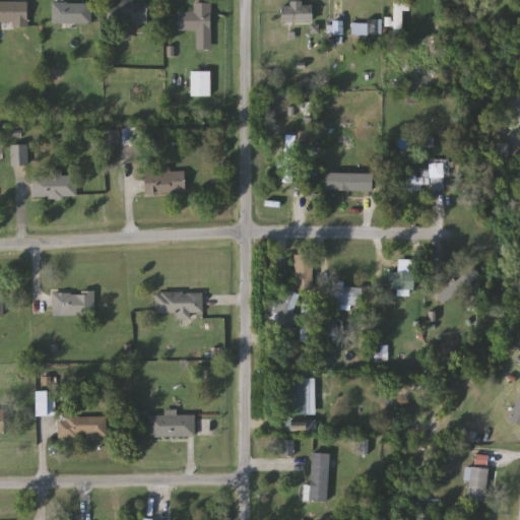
[(403,0),(403,34),(393,34),(393,0),(403,0)]
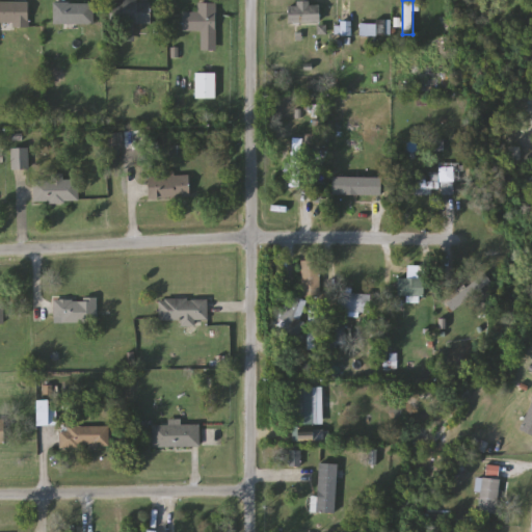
[(152,23),(122,23),(122,1),(152,1),(152,23)]
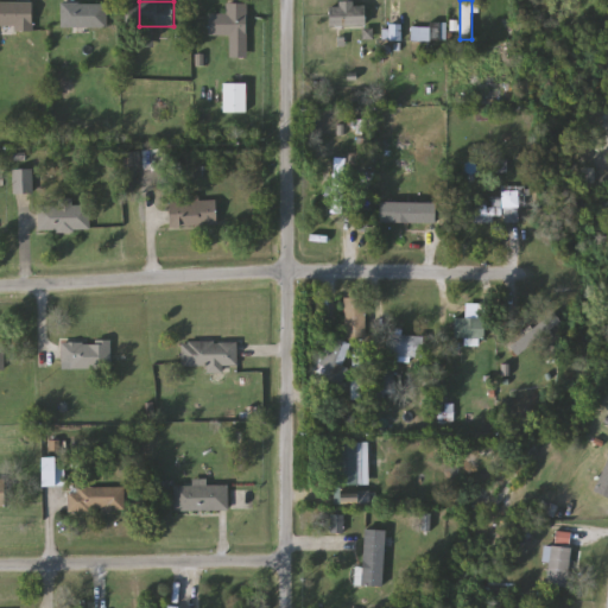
[(0,2),(33,2),(33,31),(16,31),(16,26),(0,26),(0,2)]
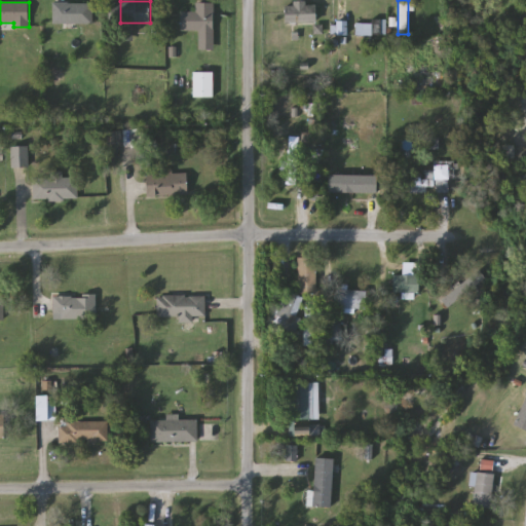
[(92,3),(92,25),(53,25),(53,3),(92,3)]
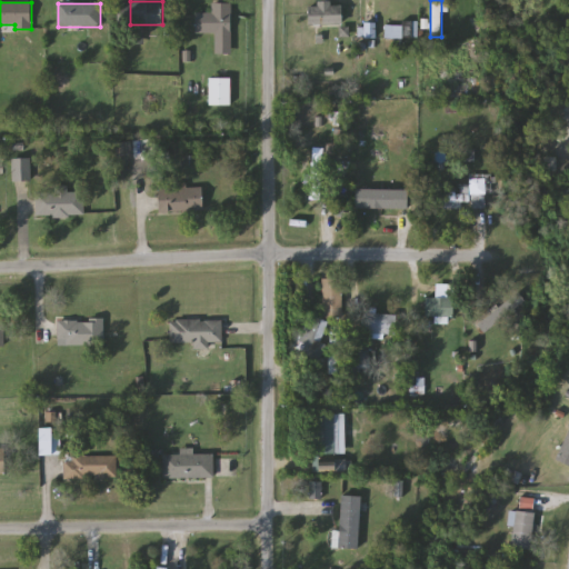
[(232,3),(232,53),(216,53),(216,33),(197,33),(197,13),(212,13),(212,3),(232,3)]
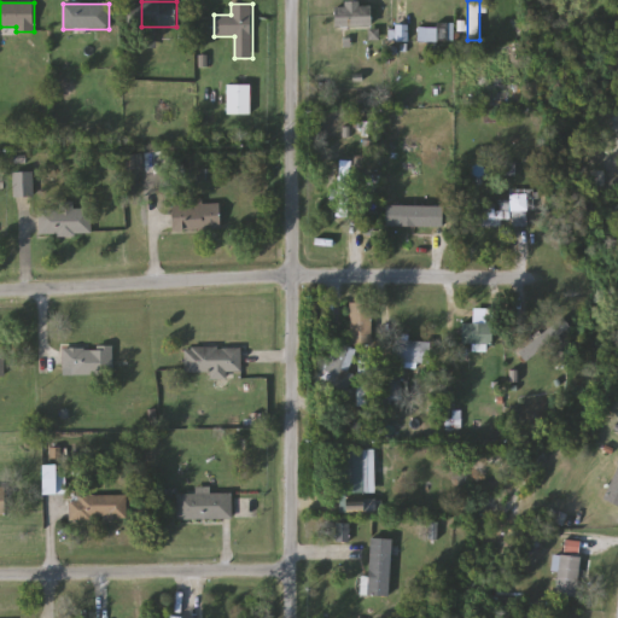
[(373,5),(373,28),(334,28),(334,5),(373,5)]
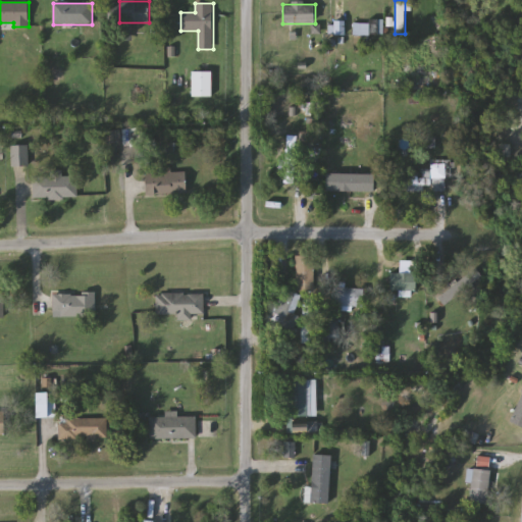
[(344,22),(344,35),(334,35),(334,22),(344,22)]
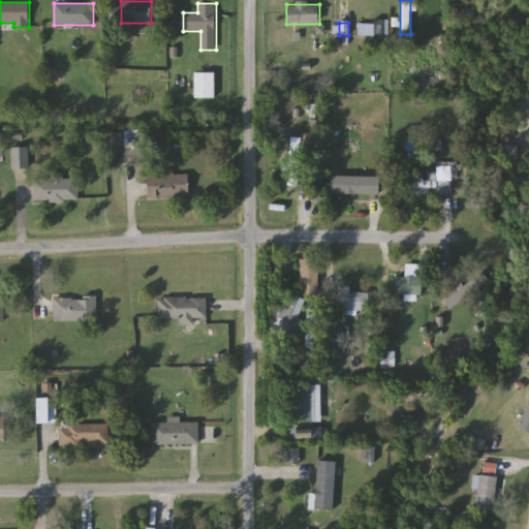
[(384,23),(384,35),(359,35),(359,23),(384,23)]
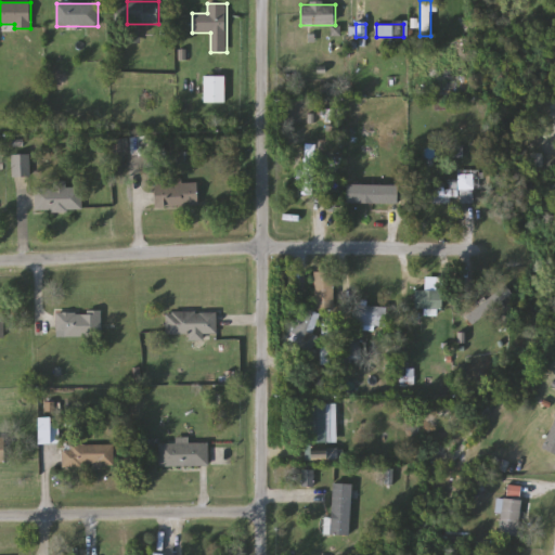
[(205,102),(205,76),(226,76),(226,102),(205,102)]
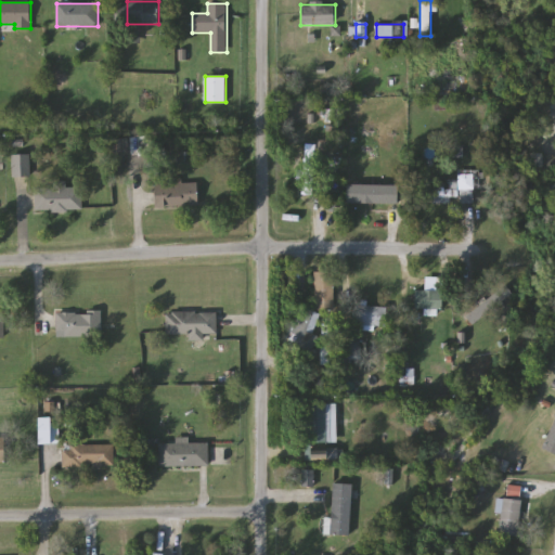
[(304,194),(304,144),(317,144),(317,194),(304,194)]
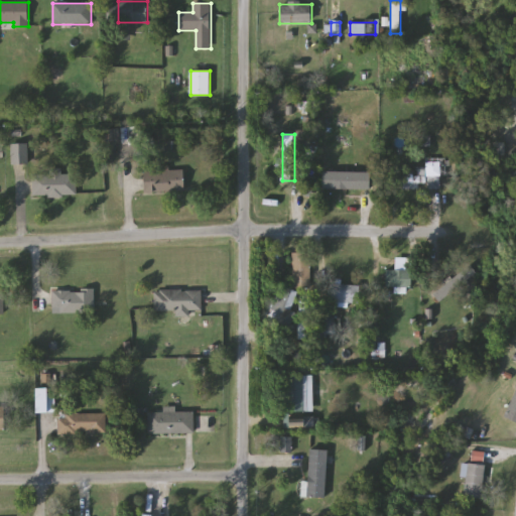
[(12,164),(12,145),(27,145),(27,164),(12,164)]
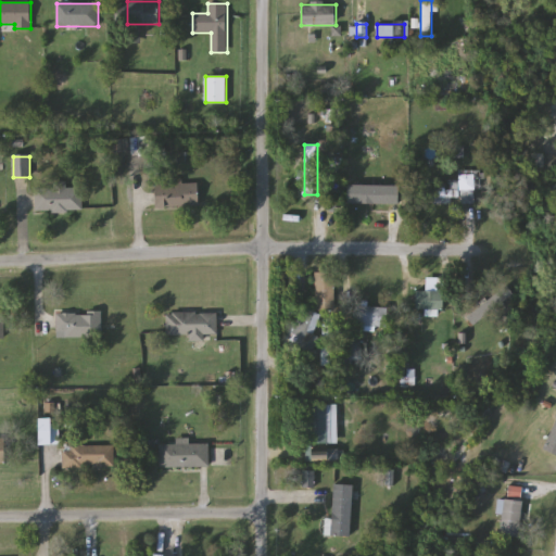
[(474,202),(462,202),(462,172),(482,172),(482,190),(474,190),(474,202)]
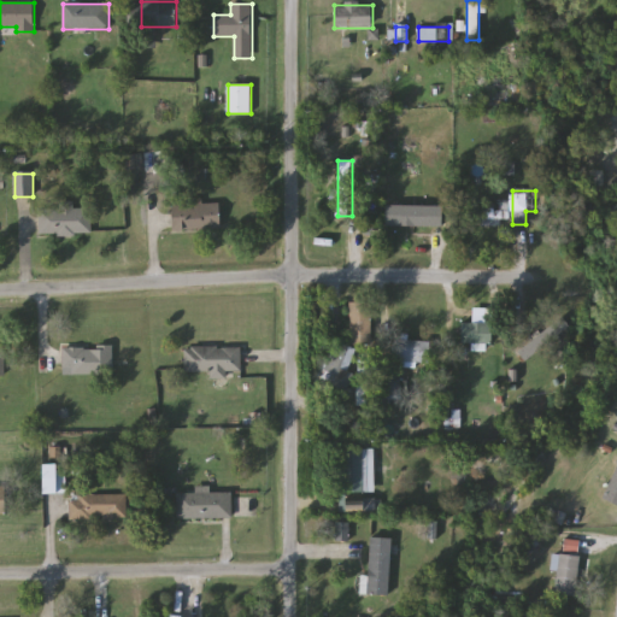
[(40,236),(39,203),(75,201),(75,209),(90,209),(92,234),(40,236)]
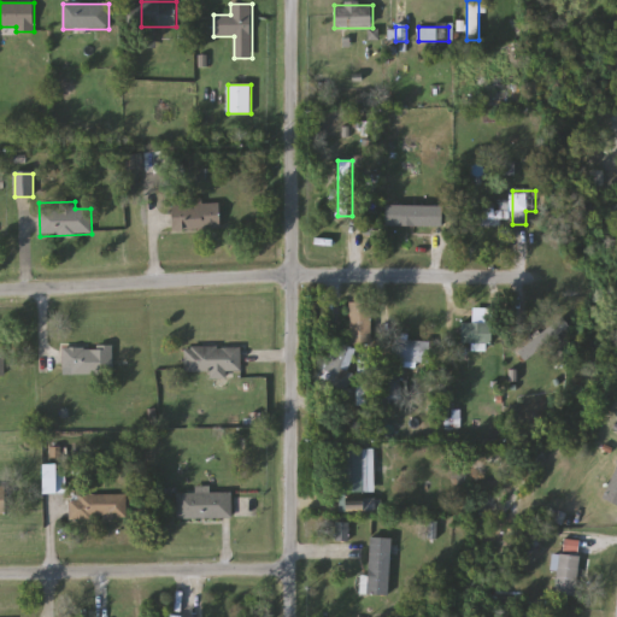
[(509,203),(509,224),(482,224),(482,211),(501,211),(501,203),(509,203)]
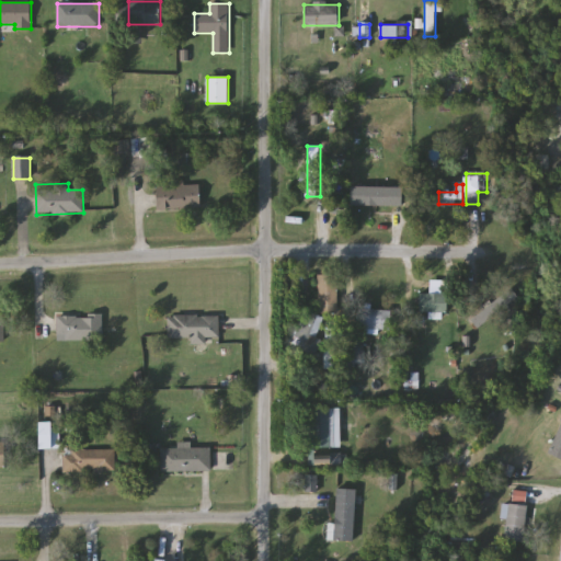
[(201,185),(201,208),(158,208),(158,185),(201,185)]
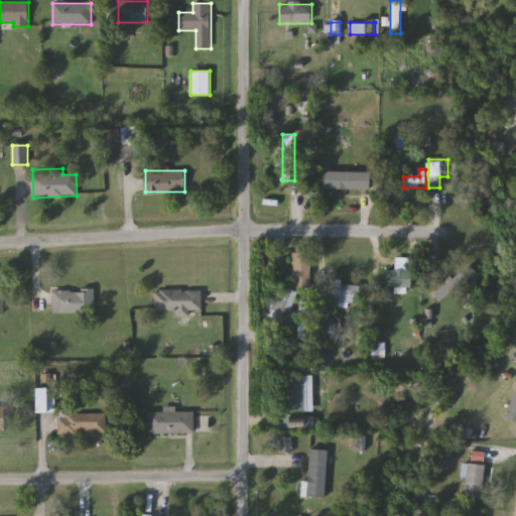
[(293,253),(311,253),(311,288),(293,288),(293,253)]
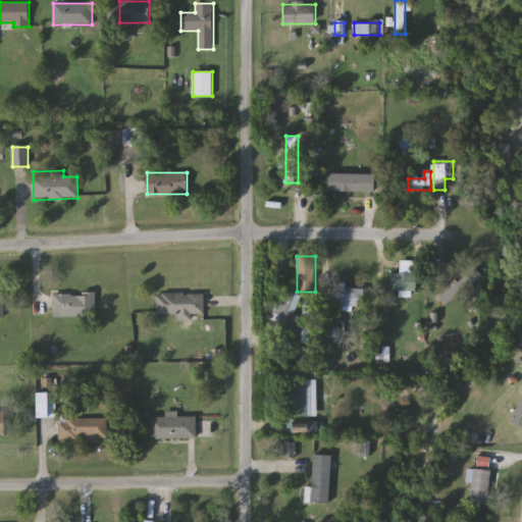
[(390,291),(390,272),(416,272),(416,291),(390,291)]
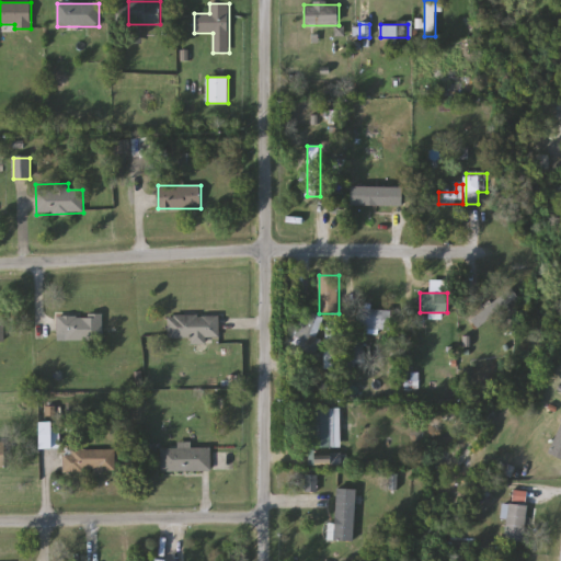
[(503,313),(477,330),(468,318),(494,300),(503,313)]
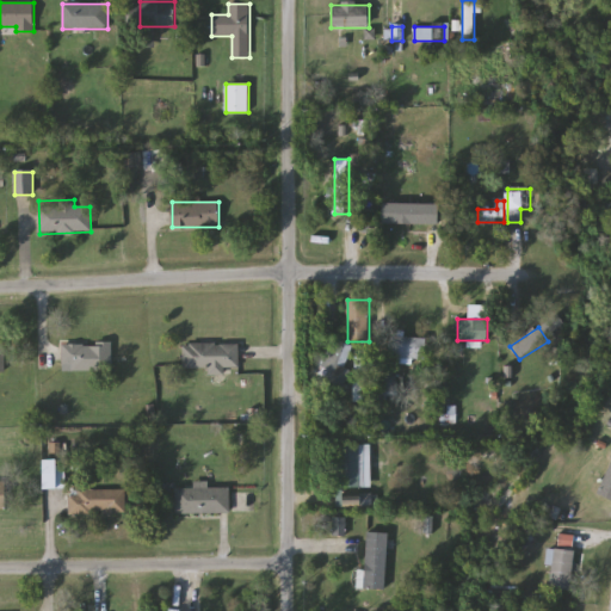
[(350,369),(344,389),(312,378),(325,335),(352,345),(345,368),(350,369)]
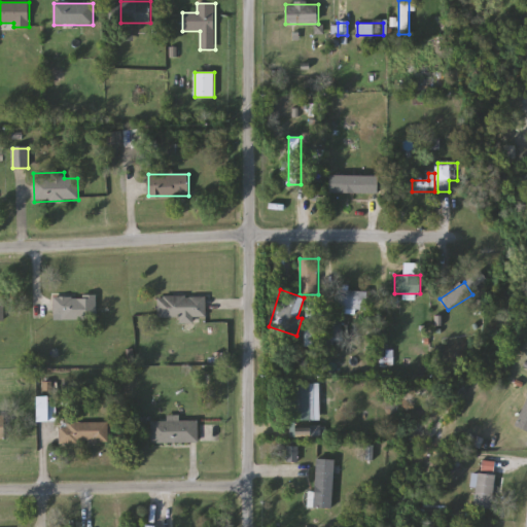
[(366,291),(366,310),(337,310),(337,291),(366,291)]
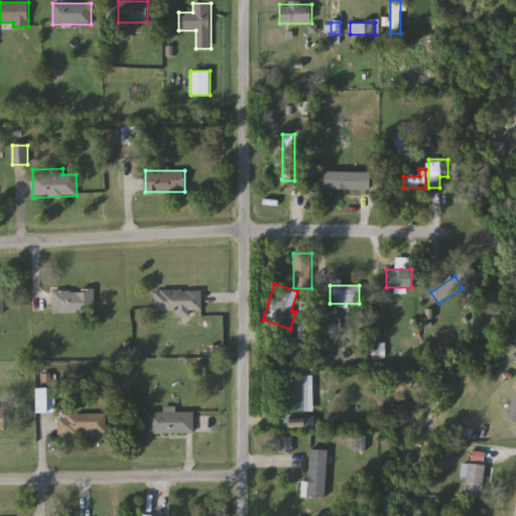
[(94,313),(52,313),(52,290),(94,290),(94,313)]
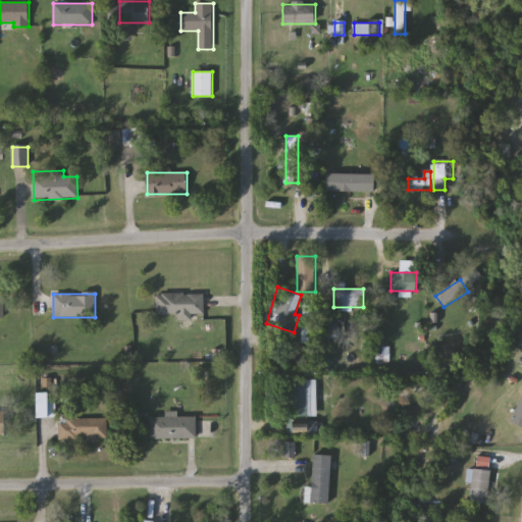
[(178,319),(178,315),(156,315),(156,294),(205,294),(205,319),(178,319)]
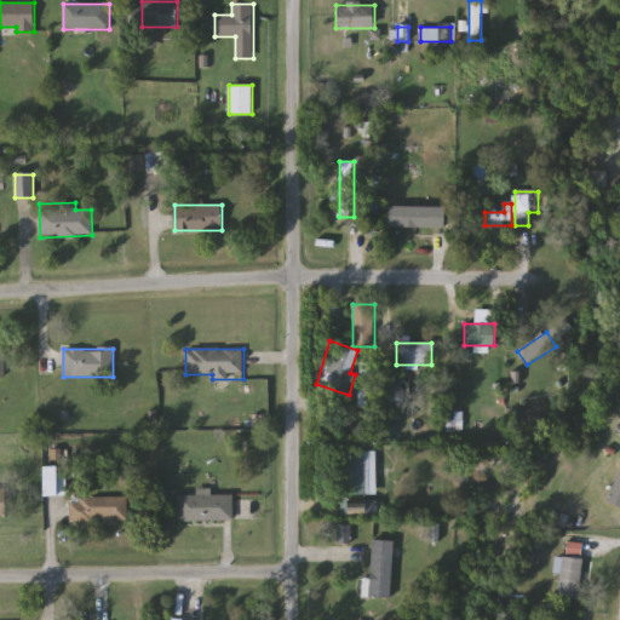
[(339,495),(338,453),(367,453),(367,495),(339,495)]
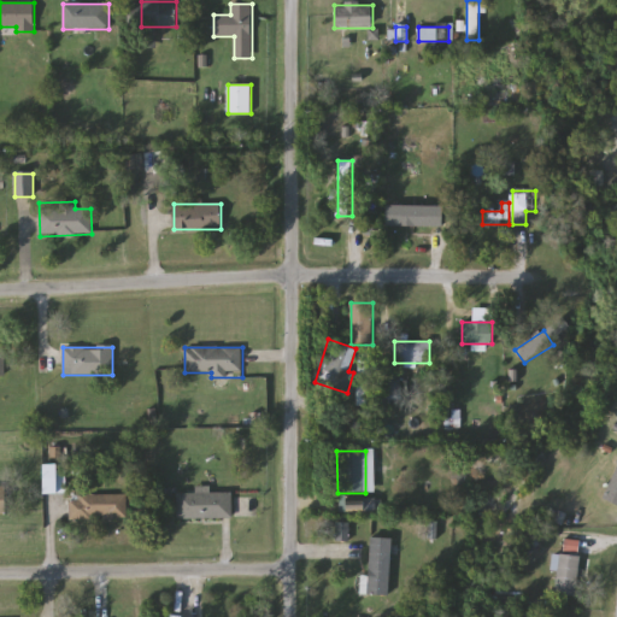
[(616,505),(601,498),(616,466),(616,505)]
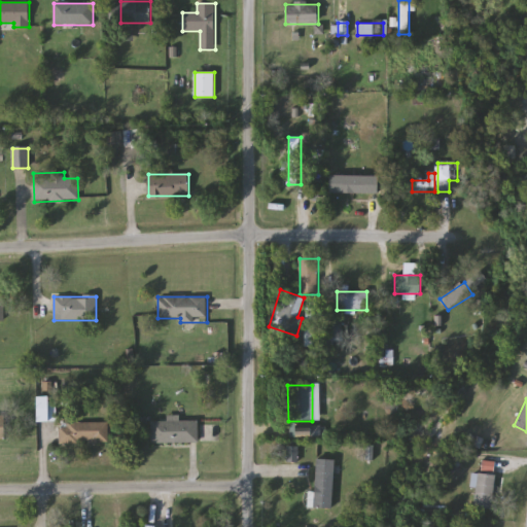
[(56,420),(39,420),(39,399),(56,399),(56,420)]
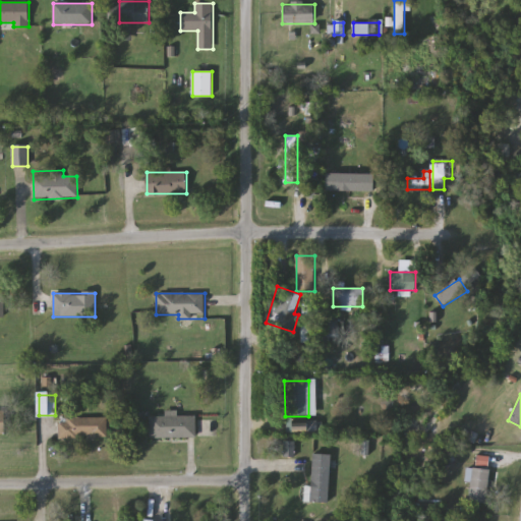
[(196,416),(196,439),(151,439),(151,416),(196,416)]
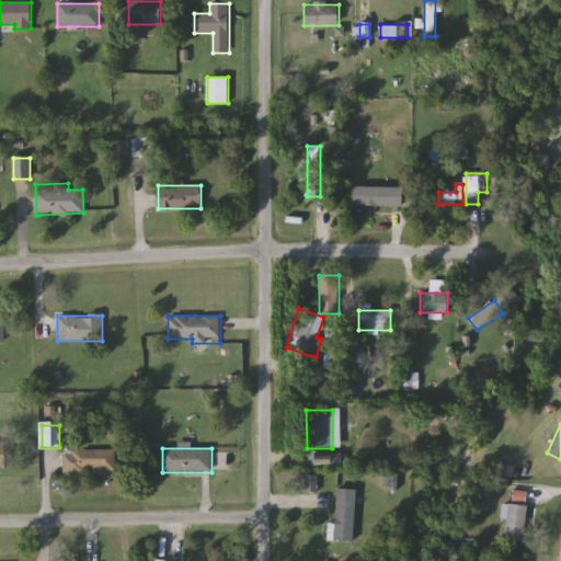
[(115,450),(115,472),(64,472),(64,451),(115,450)]
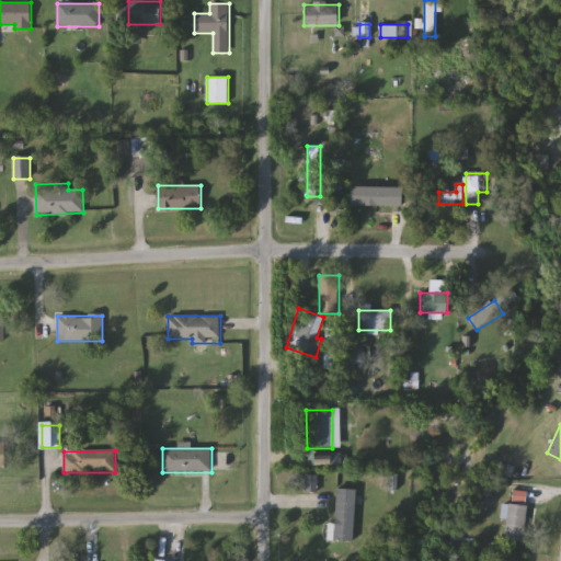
[(356,490),(355,541),(335,541),(336,489),(356,490)]
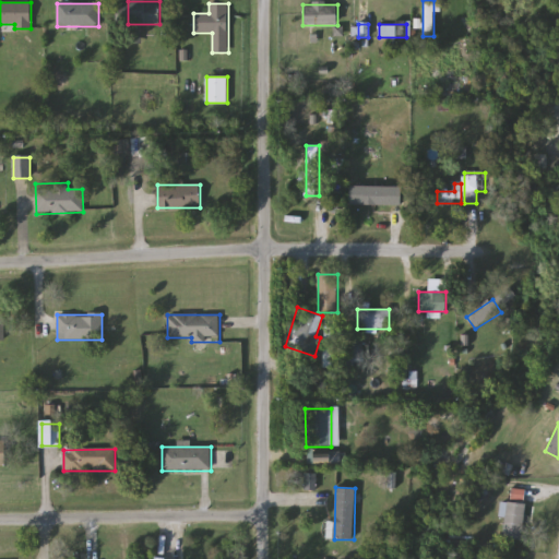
[(521,539),(502,537),(508,502),(512,502),(514,490),(524,491),(523,502),(527,502),(521,539)]
